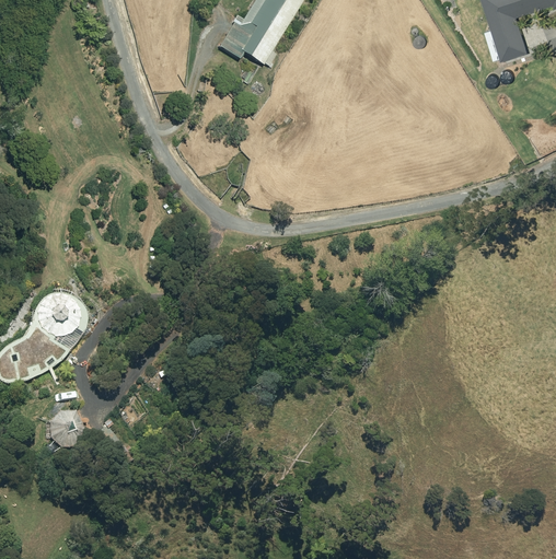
[(254,0),(243,19),(236,15),(218,45),(239,57),(243,51),(264,63),(265,62),(269,65),(277,54),(271,50),(302,0),(254,0)]
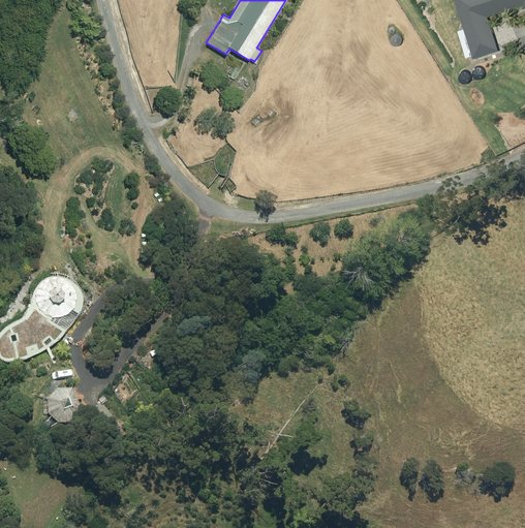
[(458,0),(466,22),(459,24),(462,31),(468,28),(469,33),(463,34),(465,40),(471,39),(476,55),(501,47),(491,13),(524,2),(524,0),(458,0)]
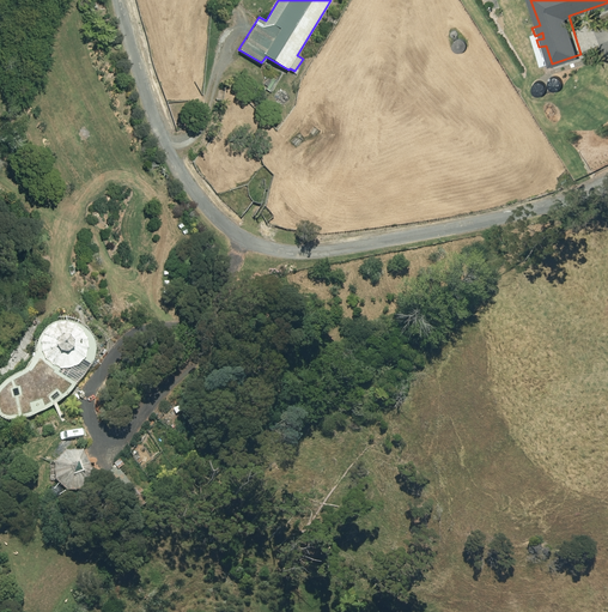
[(275,77),(268,88),(273,91),(279,80),(275,77)]
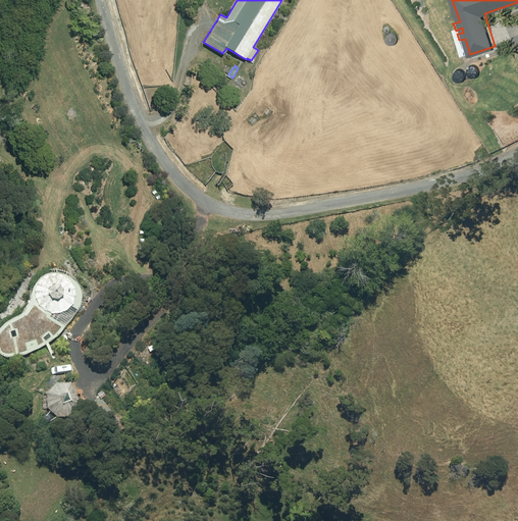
[(44,311),(51,313),(59,313),(66,310),(72,303),(74,295),(73,289),(70,280),(64,275),(56,272),(48,273),(41,278),(36,283),(34,290),(35,298),(38,305),(44,311)]
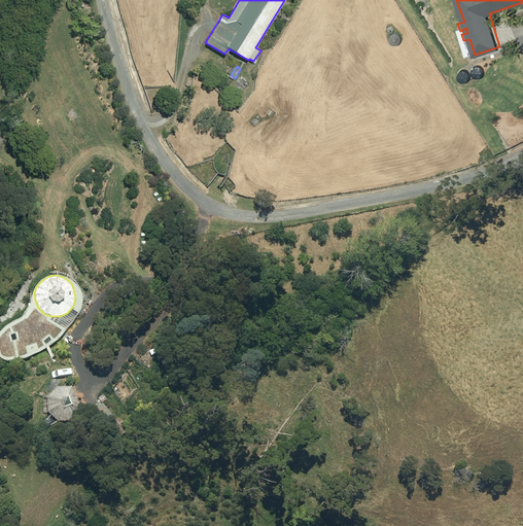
[(58,385),(47,395),(47,410),(58,420),(72,419),(82,409),(78,397),(72,385),(58,385)]
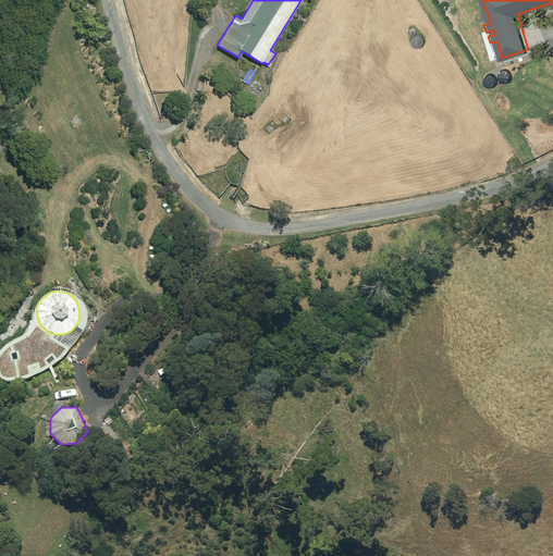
[(127,445),(133,453),(136,449),(131,442),(127,445)]
